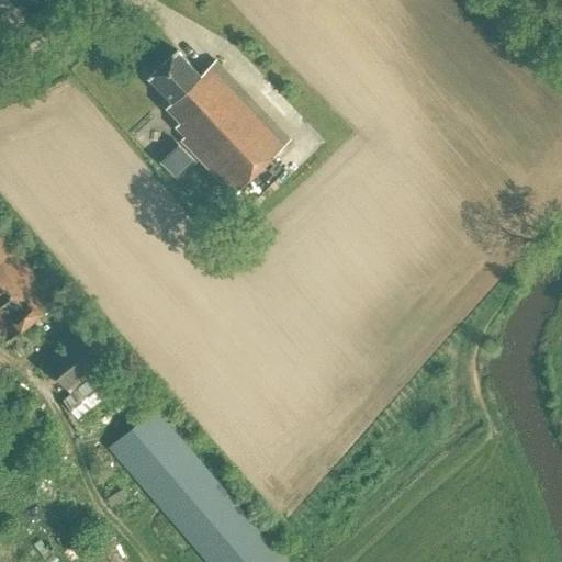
[(232,197),(288,143),(212,64),(198,77),(173,53),(147,77),(172,103),(166,109),(180,124),(175,128),(183,137),(179,142),(232,197)]
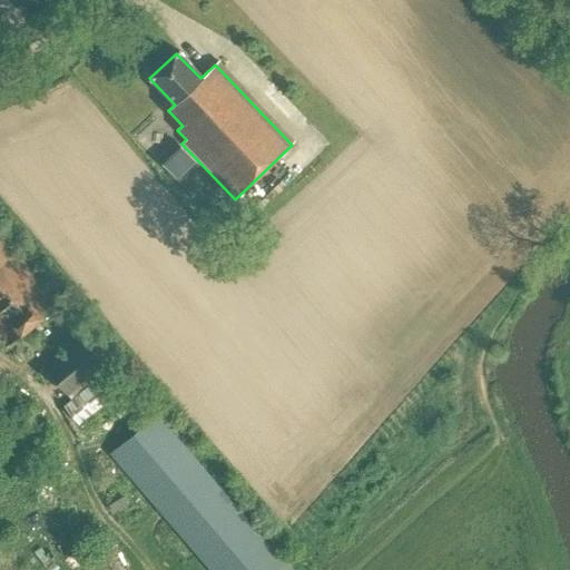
[(173,160),(184,148),(174,137),(161,148),(173,160)]
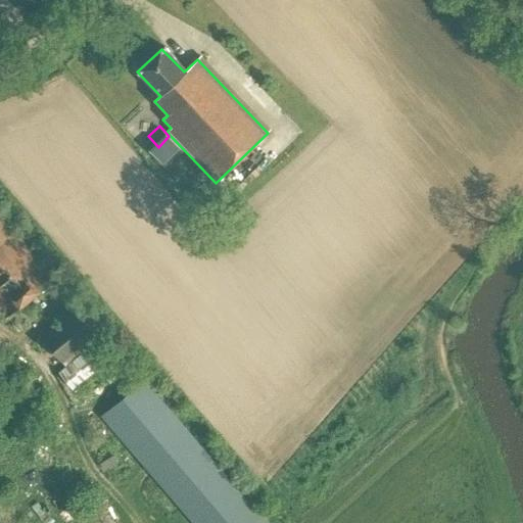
[(0,317),(3,321),(53,277),(0,216),(0,317)]
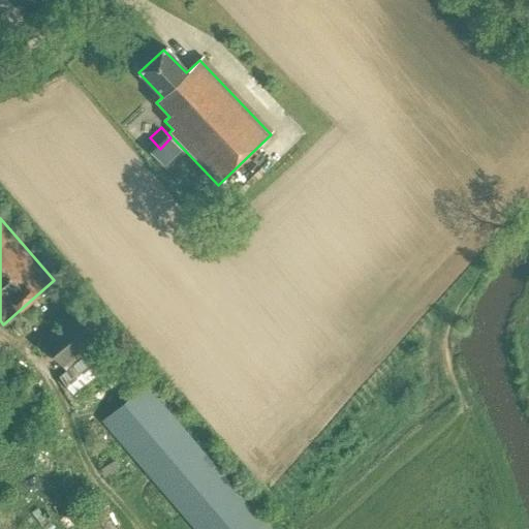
[(64,366),(101,335),(82,311),(43,342),(64,366)]
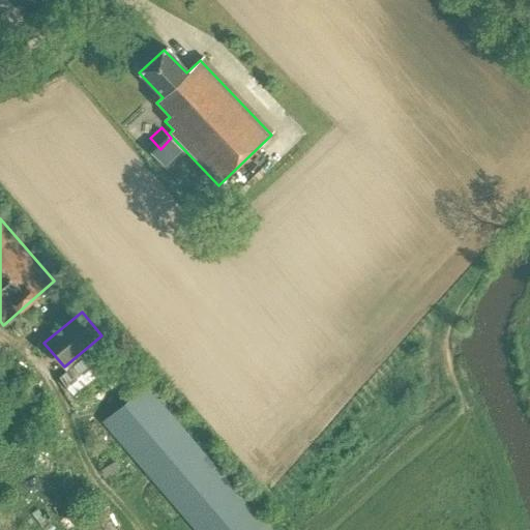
[(74,394),(116,360),(101,343),(59,377),(74,394)]
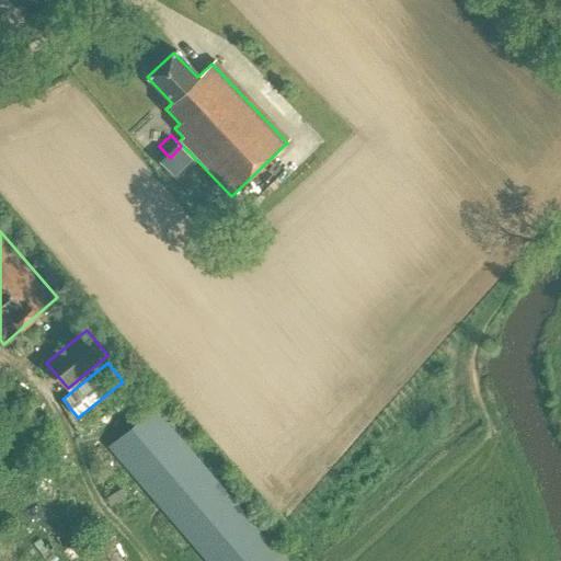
[(286,560),(155,408),(110,447),(207,560),(286,560)]
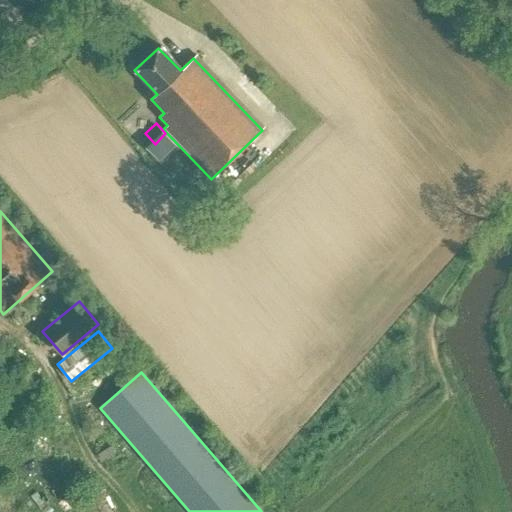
[(99,452),(109,468),(126,458),(116,441),(99,452)]
